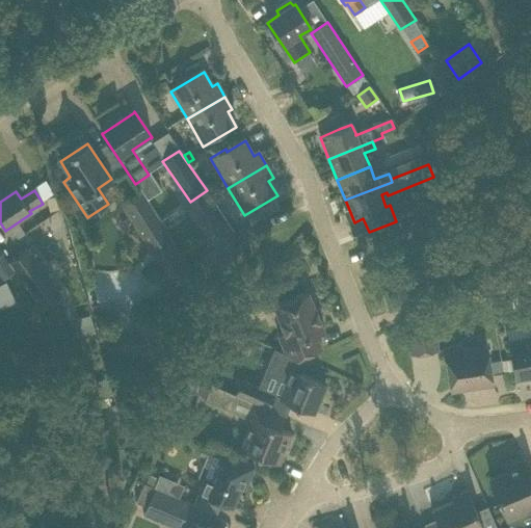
[(168,237),(170,235),(141,191),(121,205),(150,249),(152,247),(171,278),(188,267),(168,237)]
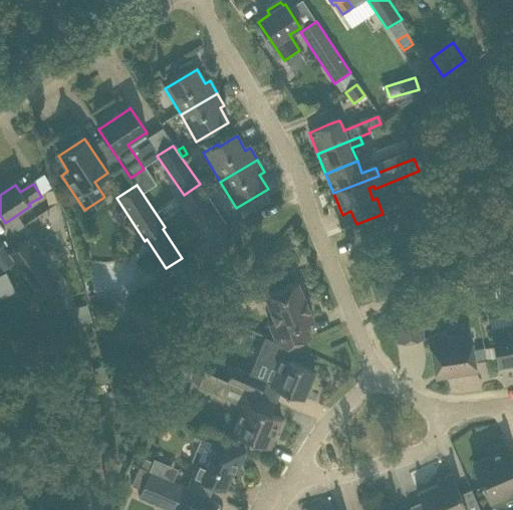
[(417,193),(419,199),(428,195),(426,189),(417,193)]
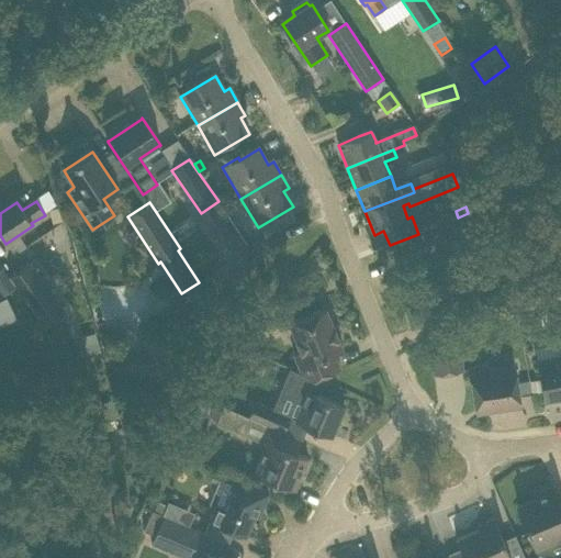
[(58,210),(49,212),(53,225),(63,223),(58,210)]
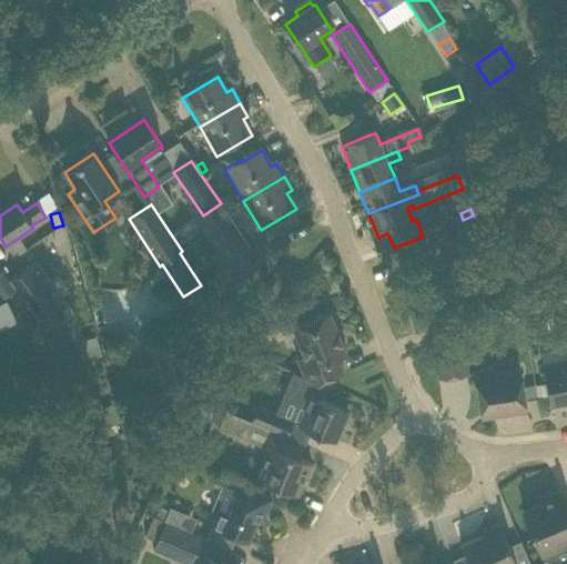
[(14,291),(46,334),(67,319),(30,269),(9,283),(14,291)]
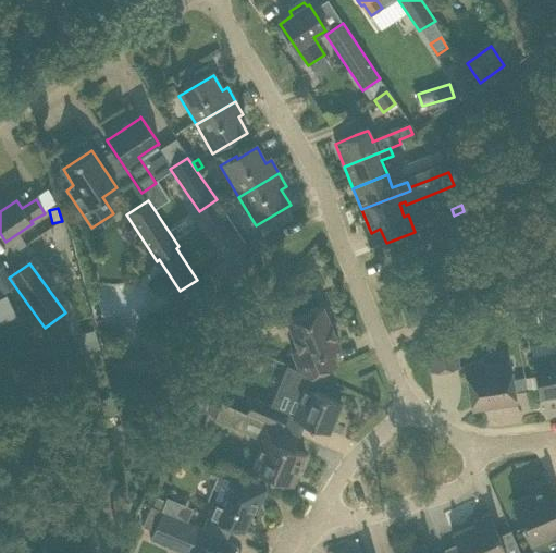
[(283,284),(288,295),(308,286),(299,266),(283,284)]
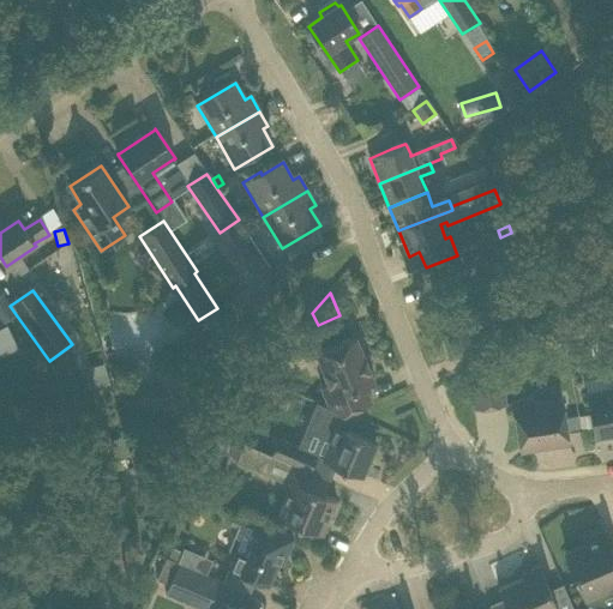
[(2,296),(0,297),(0,319),(2,324),(16,314),(10,306),(2,296)]
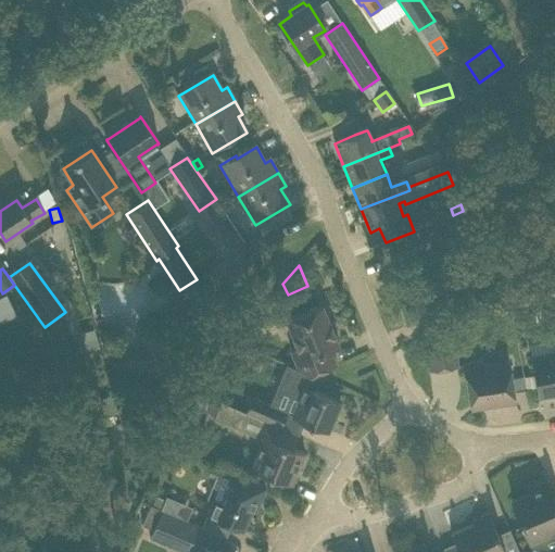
[(290,353),(298,372),(312,378),(337,367),(330,351),(339,348),(323,308),(285,323),(297,350),(290,353)]
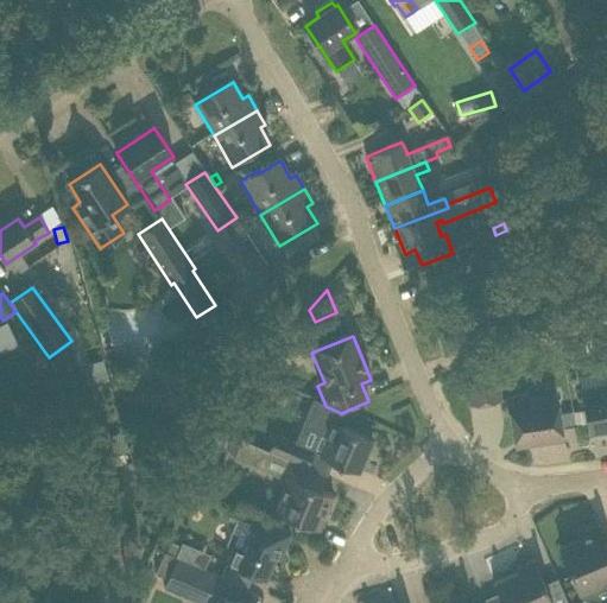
[(465,370),(469,407),(501,402),(493,354),(465,359),(466,370),(465,370)]
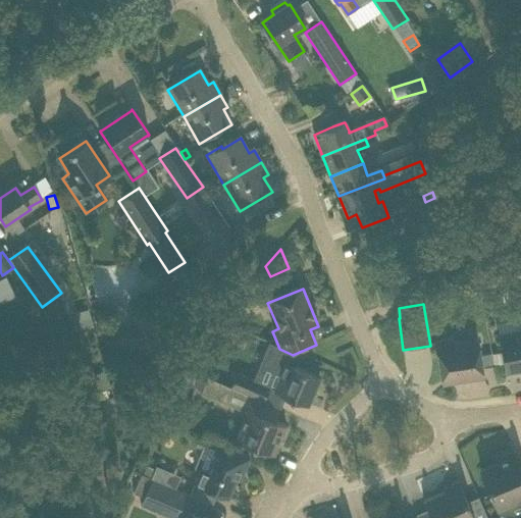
[(222,323),(233,329),(243,314),(230,307),(222,323)]
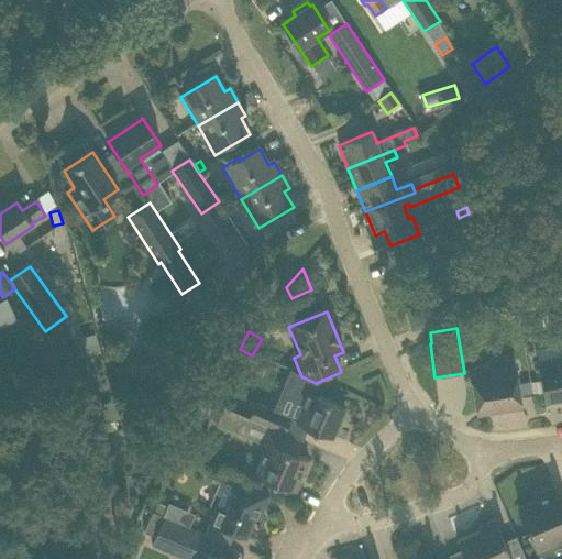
[(561,346),(537,350),(539,361),(547,404),(561,401),(561,346)]
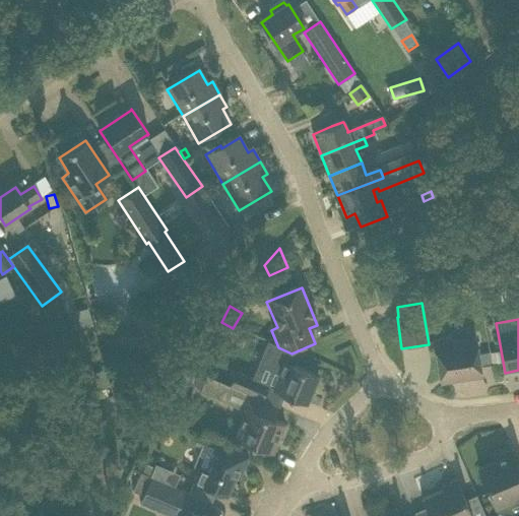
[(435,342),(441,384),(482,377),(476,337),(455,341),(455,339),(435,342)]
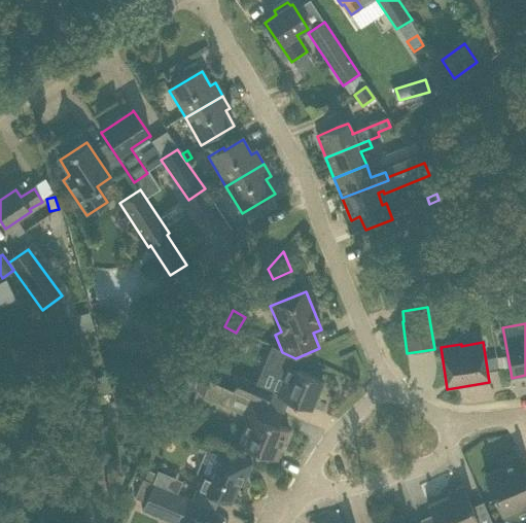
[(263,371),(255,385),(273,393),(272,394),(277,397),(292,404),(311,412),(323,383),(297,373),(303,361),(295,358),(282,352),(272,348),(263,371)]
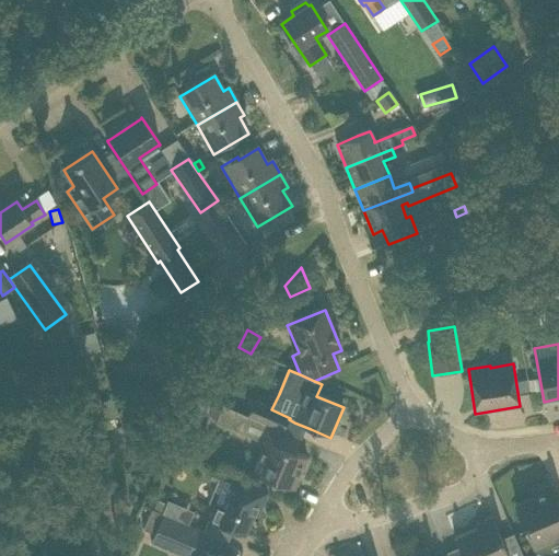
[(113,401),(101,404),(105,421),(117,418),(113,401)]
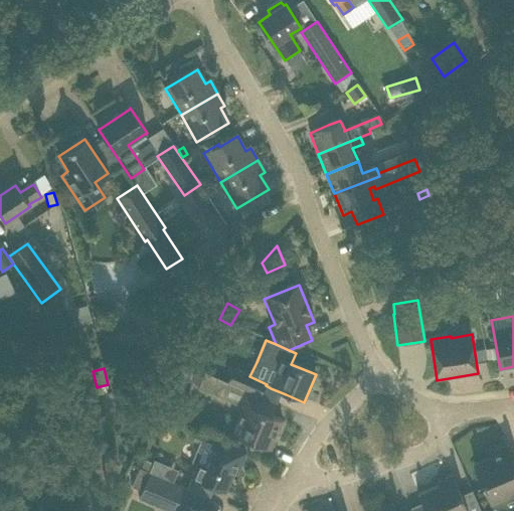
[(233,369),(228,383),(227,385),(260,398),(266,385),(267,384),(249,376),(233,369)]
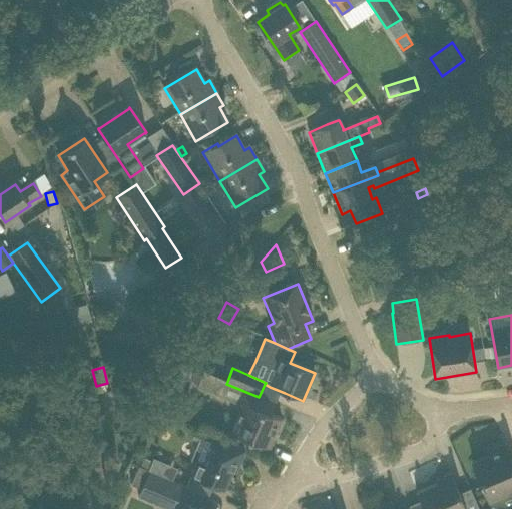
[(192,369),(187,381),(198,385),(203,374),(192,369)]
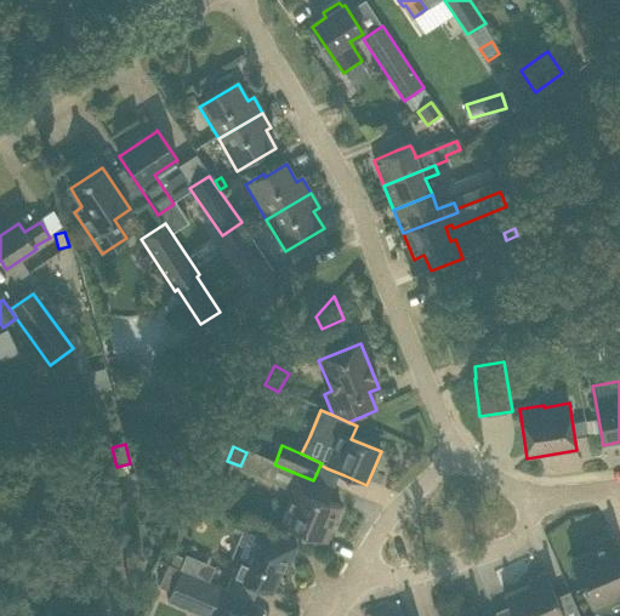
[(274,465),(276,462),(248,450),(246,452),(240,466),(239,468),(288,489),(285,496),(291,498),(279,524),(326,545),(341,509),(328,503),(334,489),(313,480),(274,465)]
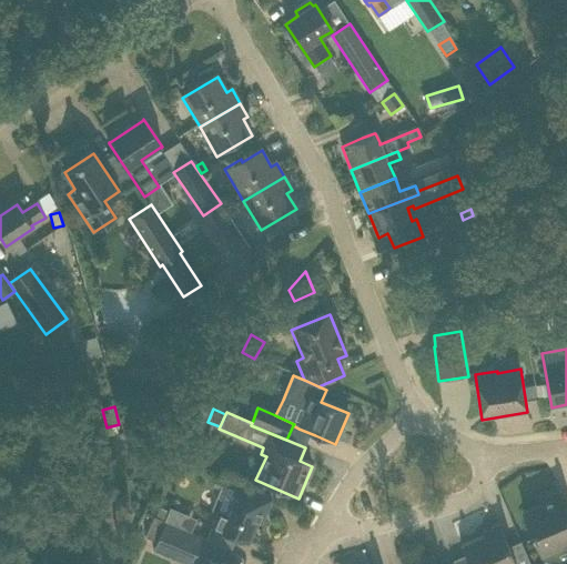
[(218,513),(211,529),(249,544),(261,515),(265,516),(272,501),(228,482),(214,512),(218,513)]
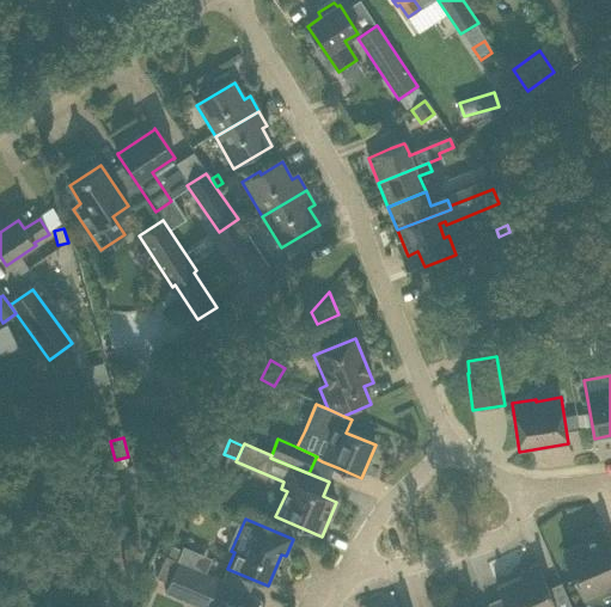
[(610,553),(602,532),(582,540),(585,545),(564,555),(585,601),(586,601),(587,606),(610,606),(610,553)]
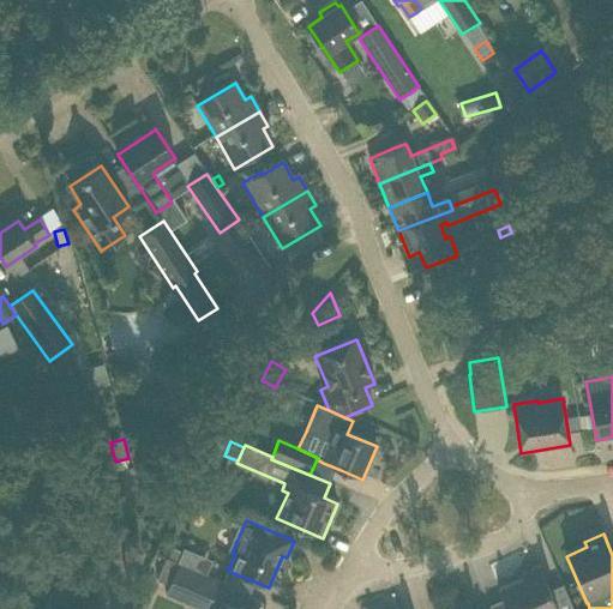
[(239,608),(246,594),(166,560),(157,582),(169,586),(166,596),(197,608),(239,608)]
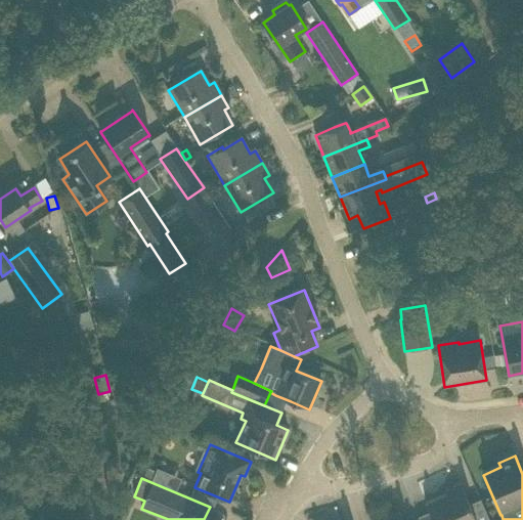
[(453,489),(454,493),(426,506),(431,519),(475,519),(461,486),(453,489)]
